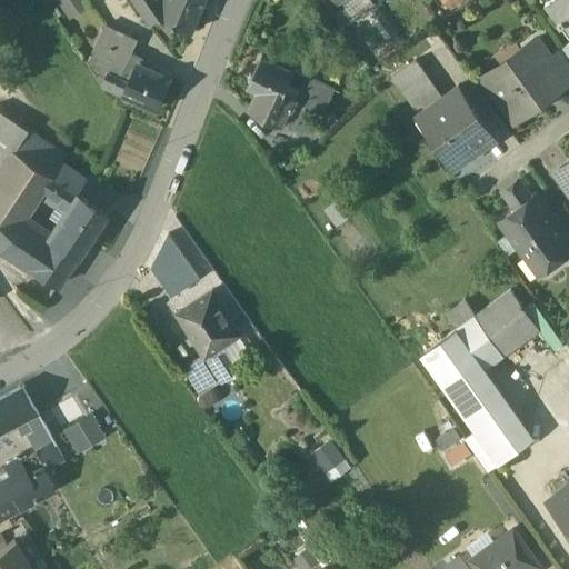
[(85,15),(75,0),(66,0),(61,3),(73,22),(85,15)]
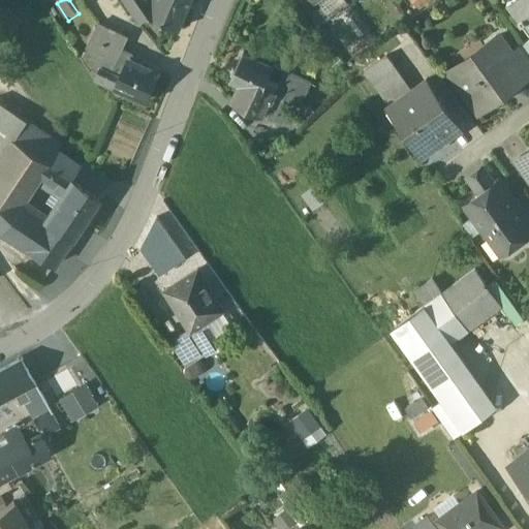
[(125,0),(143,24),(149,20),(156,1),(152,0),(125,0)]
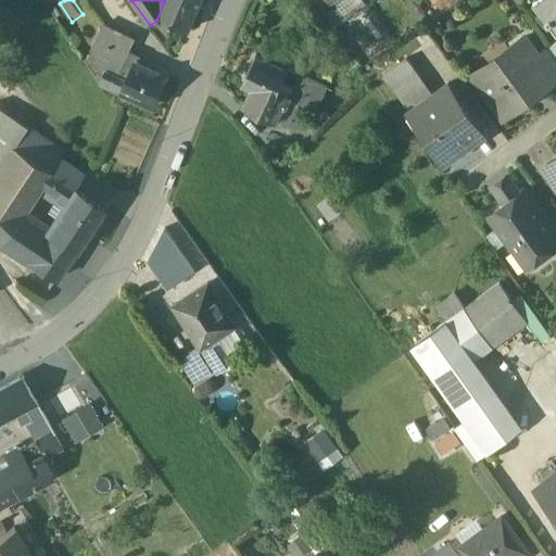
[(164,0),(164,1),(156,21),(189,34),(201,0),(164,0)]
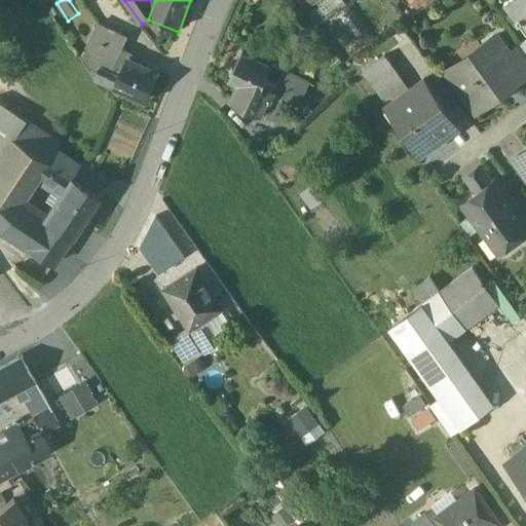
[(310,2),(308,0),(292,0),(305,17),(317,9),(311,1),(310,2)]
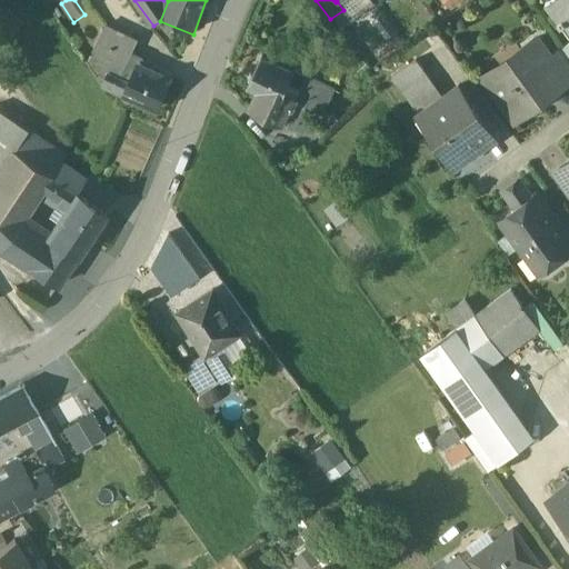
[(338,0),(337,1),(343,10),(350,20),(370,6),(366,0),(338,0)]
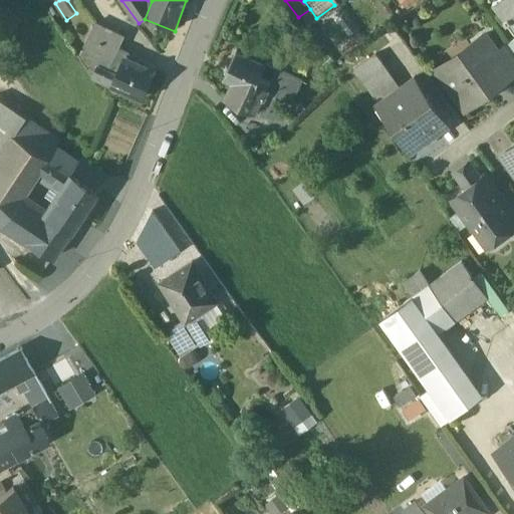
[(412,0),(408,3),(412,8),(404,14),(415,29),(450,4),(447,0),(412,0)]
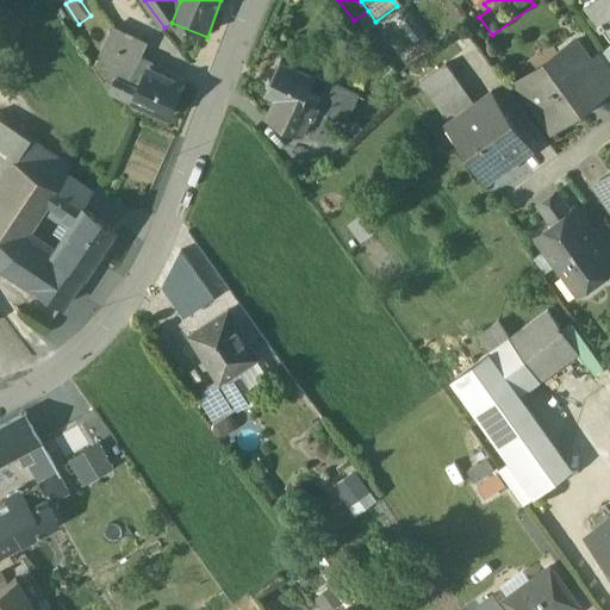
[(609,0),(595,0),(583,8),(599,32),(603,30),(609,39),(609,0)]
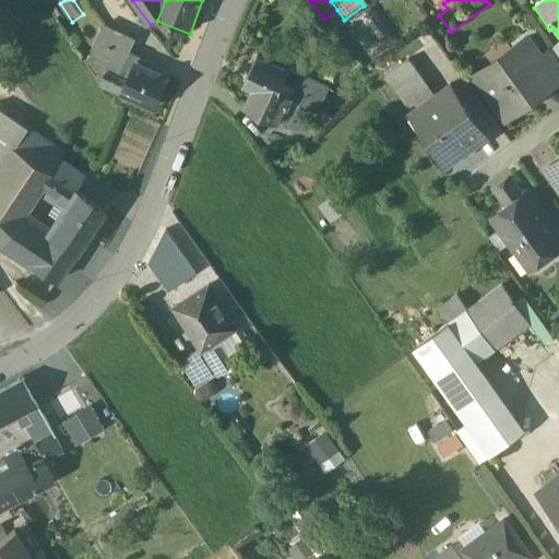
[(337,10),(324,19),(331,28),(344,20),(337,10)]
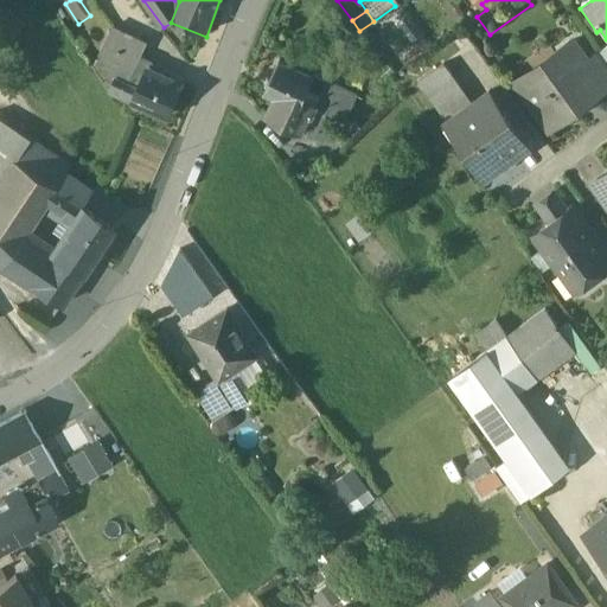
[(148,45),(109,26),(100,56),(117,82),(117,81),(138,90),(147,71),(148,71),(152,65),(140,61),(148,45)]
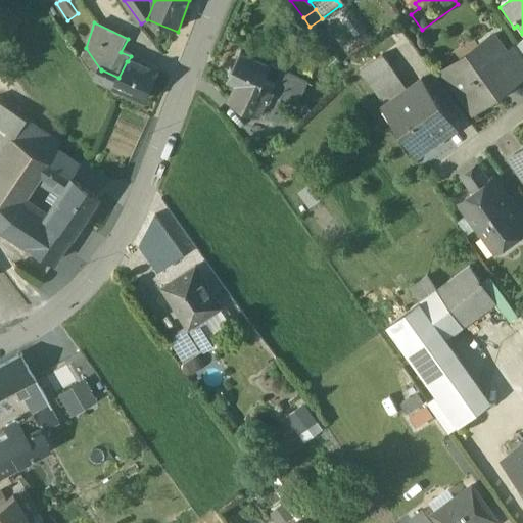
[(505,57),(491,40),(444,74),(474,113),(492,100),(490,98),(518,79),(519,78),(505,57)]
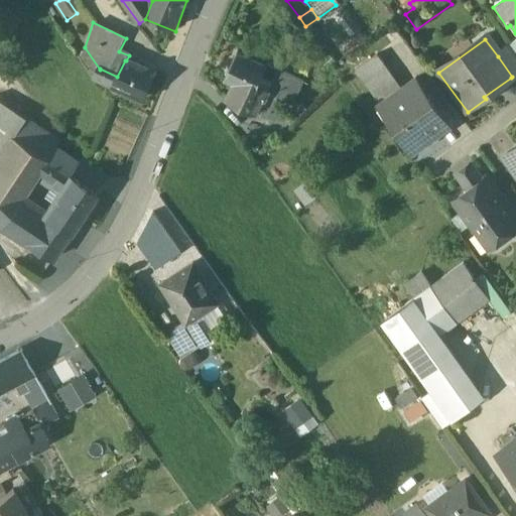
[(515,42),(507,49),(515,61),(515,42)]
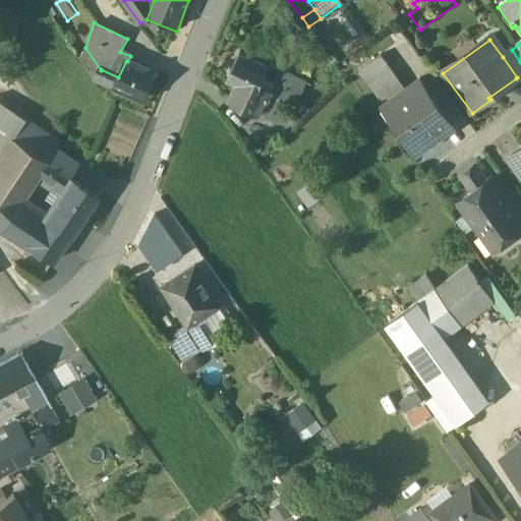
[(520,62),(512,50),(503,57),(517,77),(516,78),(517,81),(520,78),(520,62)]
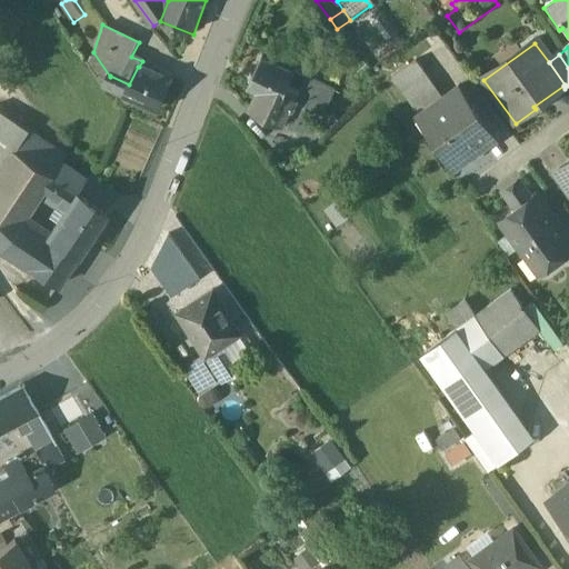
[(295,76),(262,60),(247,91),(256,95),(277,105),(276,108),(278,109),(283,97),(288,88),(295,76)]
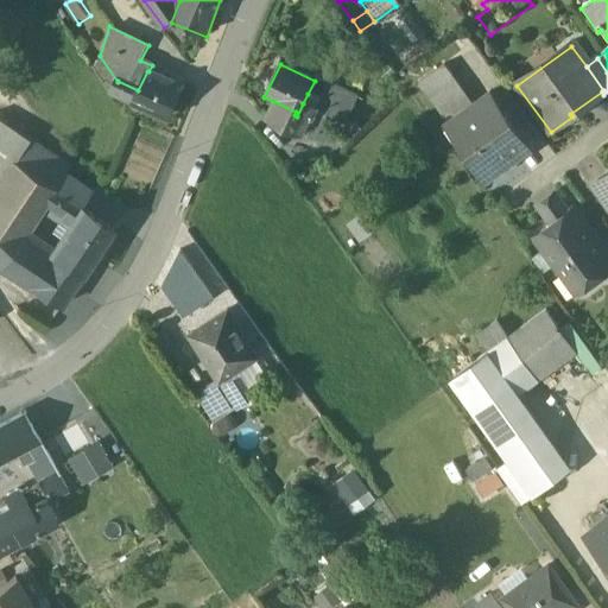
[(473,108),(444,69),(418,88),(447,127),(473,108)]
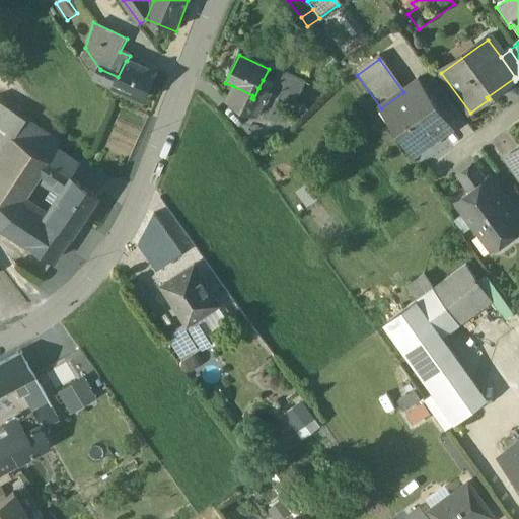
[(127,61),(126,61),(118,77),(113,89),(143,102),(155,75),(127,61)]
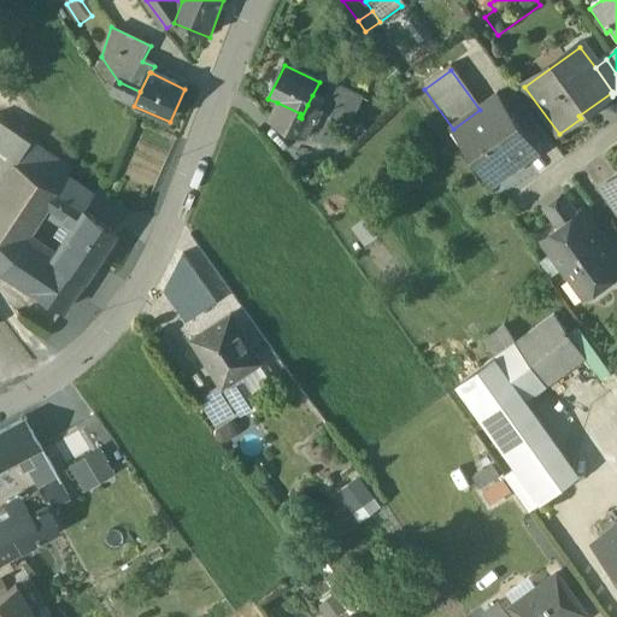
[(140,92),(119,82),(119,83),(113,97),(134,106),(140,92)]
